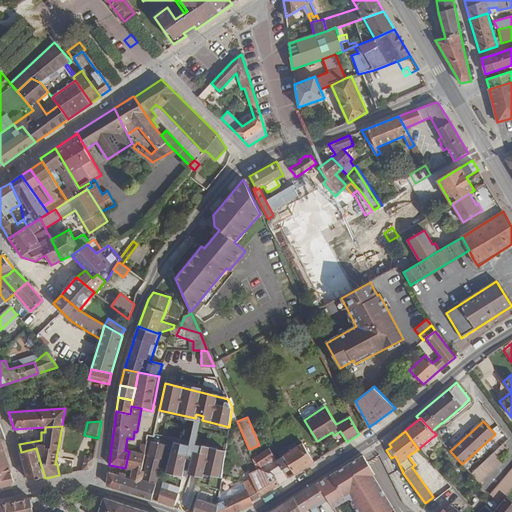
[(162,436),(154,435),(154,437),(152,437),(151,442),(160,444),(162,436)]
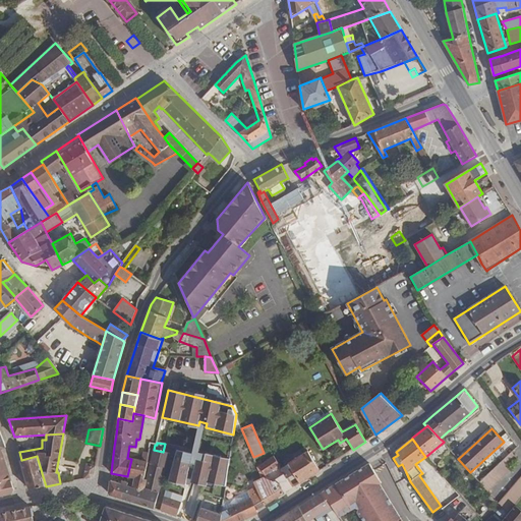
[(169,480),(185,484),(188,473),(193,454),(186,452),(187,448),(177,446),(169,480)]
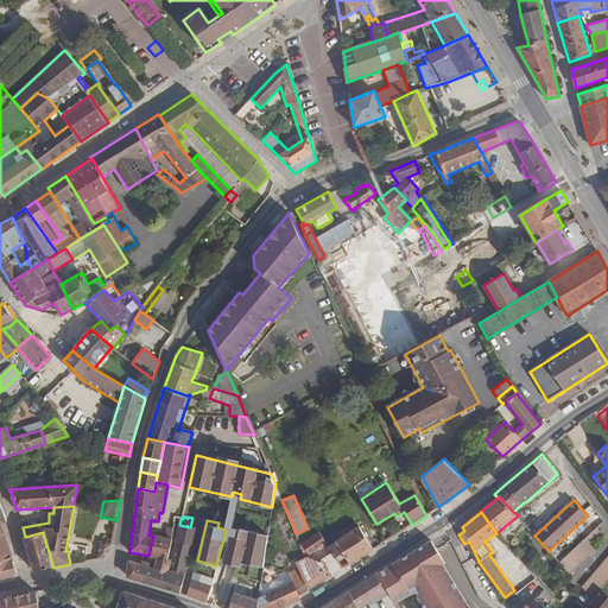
[(233,526),(219,523),(217,527),(226,530),(220,552),(226,553),(227,548),(229,548),(232,537),(239,539),(241,530),(233,527),(233,526)]
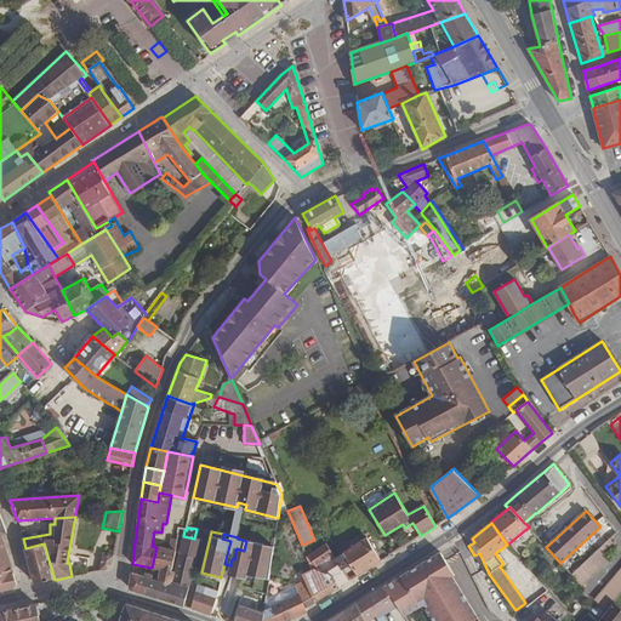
[(0,592),(15,588),(17,584),(1,535),(0,535),(0,592)]
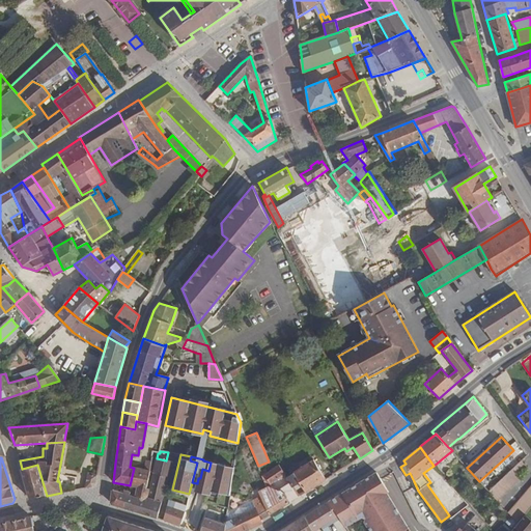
[(173,462),(166,460),(157,458),(155,467),(154,472),(149,490),(146,488),(149,471),(145,470),(134,468),(130,485),(136,487),(135,494),(123,490),(123,493),(112,490),(110,502),(112,505),(157,519),(162,501),(173,462)]
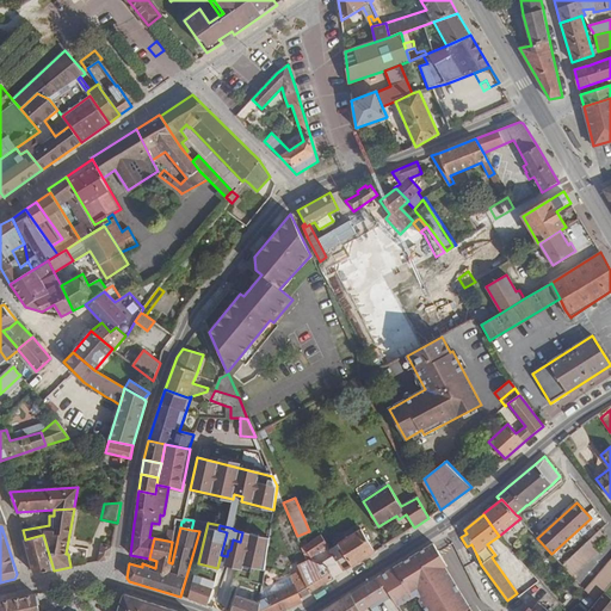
[(345,555),(352,566),(375,551),(360,530),(338,544),(329,549),(335,560),(345,555)]
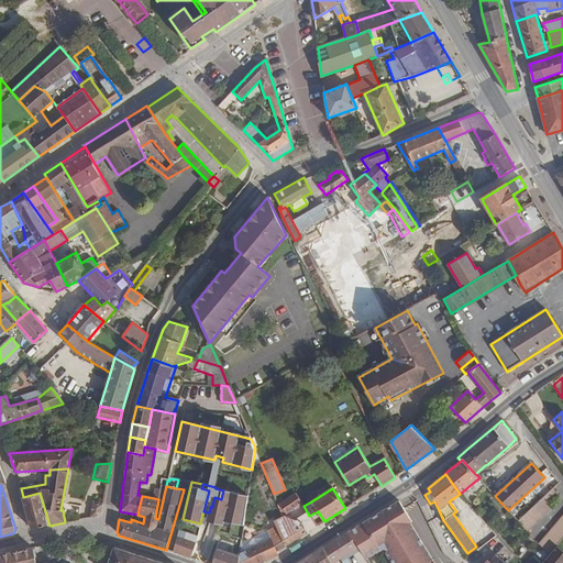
[(522,526),(526,530),(551,506),(548,503),(558,494),(553,488),(550,490),(518,520),(522,526)]
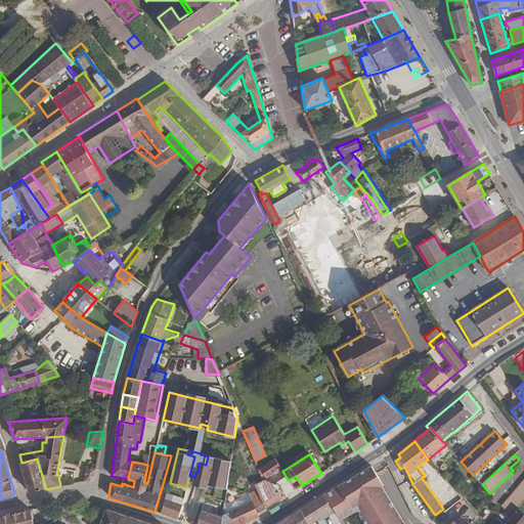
[(194,477),(192,482),(227,490),(230,468),(221,466),(222,461),(208,456),(206,465),(200,463),(198,472),(195,472),(194,477)]
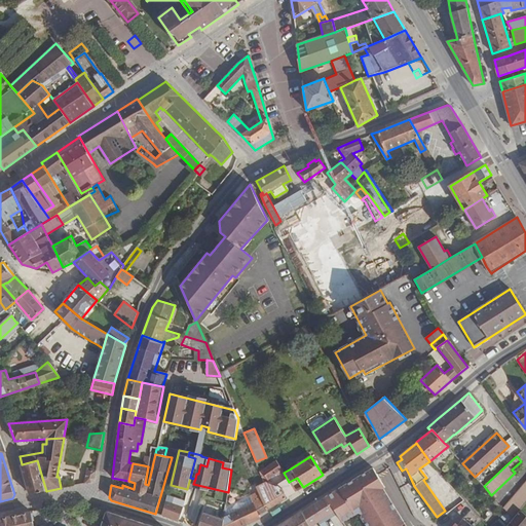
[(37,460),(22,464),(30,494),(46,491),(37,460)]
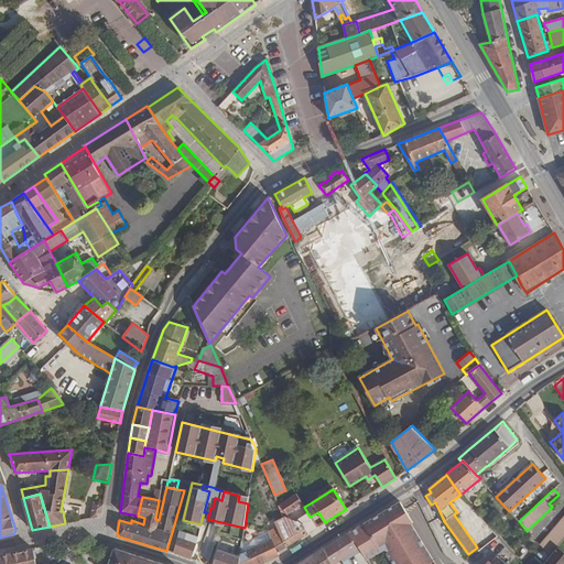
[(288,514),(302,505),(303,505),(296,494),(280,505),(288,514)]
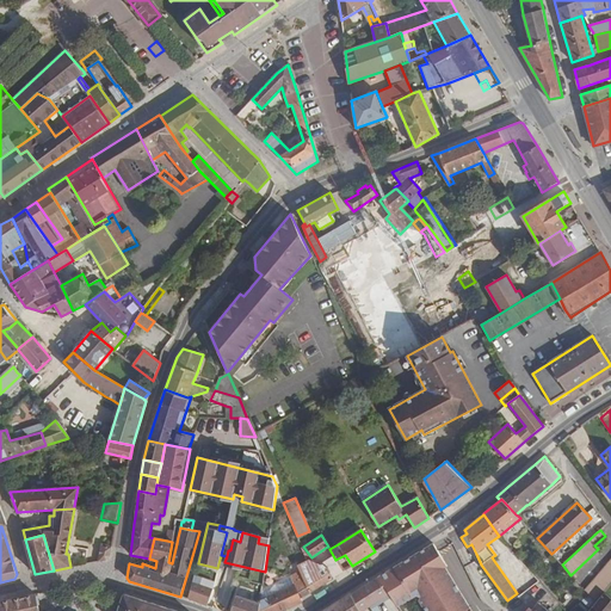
[(426,547),(378,576),(395,602),(397,606),(415,594),(420,596),(419,600),(426,610),(471,610),(445,567),(448,566),(433,543),(426,547)]
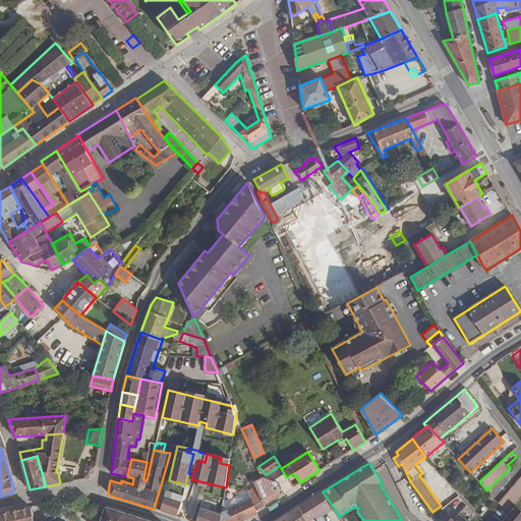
[(91,478),(94,475),(96,465),(88,464),(84,479),(91,478)]
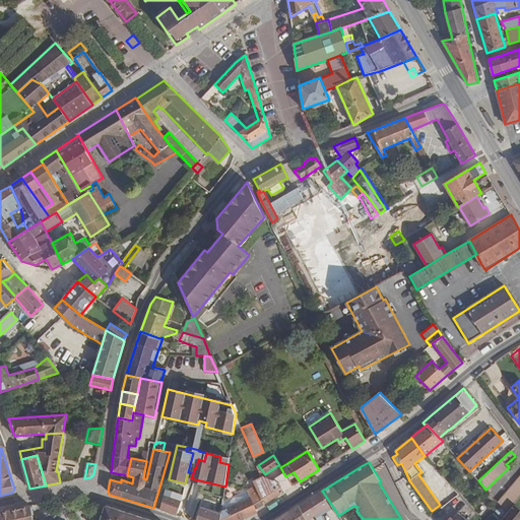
[(498,502),(507,511),(513,504),(519,496),(519,473),(497,501),(498,502)]
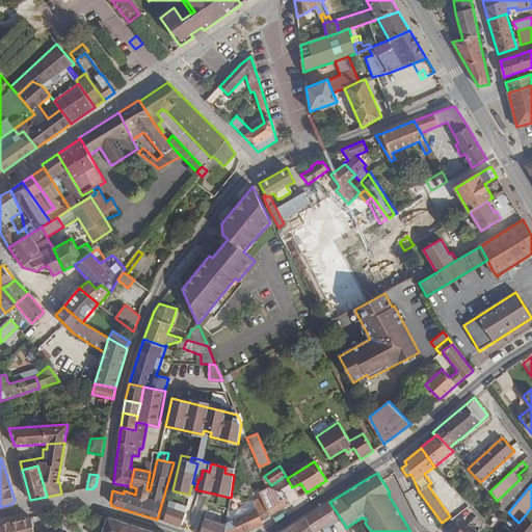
[(269,516),(290,503),(286,494),(267,487),(259,491),(262,498),(269,516)]
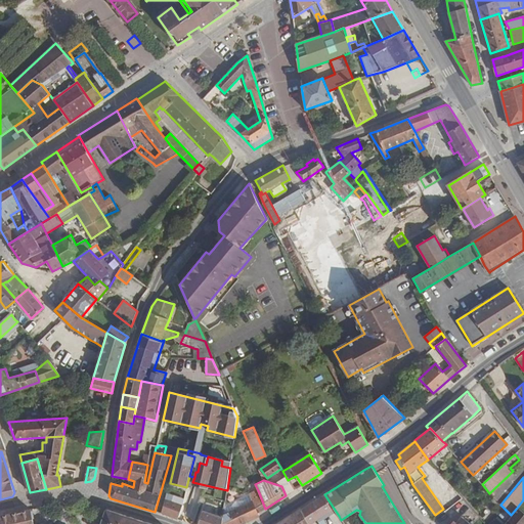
[(281,486),(286,495),(294,490),(289,481),(281,486)]
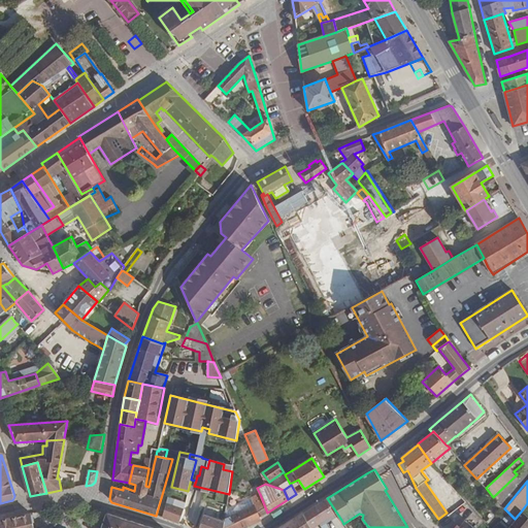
[(254,504),(225,517),(225,521),(224,527),(244,527),(261,521),(260,517),(267,513),(260,494),(251,498),(254,504)]
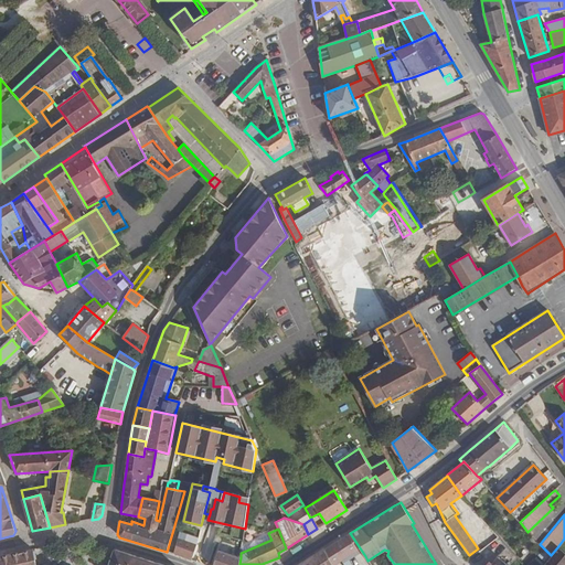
[(180,532),(173,553),(191,560),(196,544),(182,540),(184,534),(180,532)]
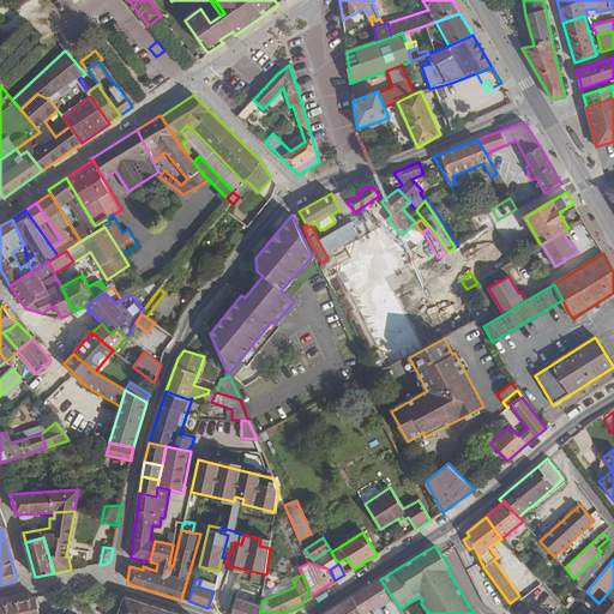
[(295,587),(292,579),(263,591),(262,601),(295,587)]
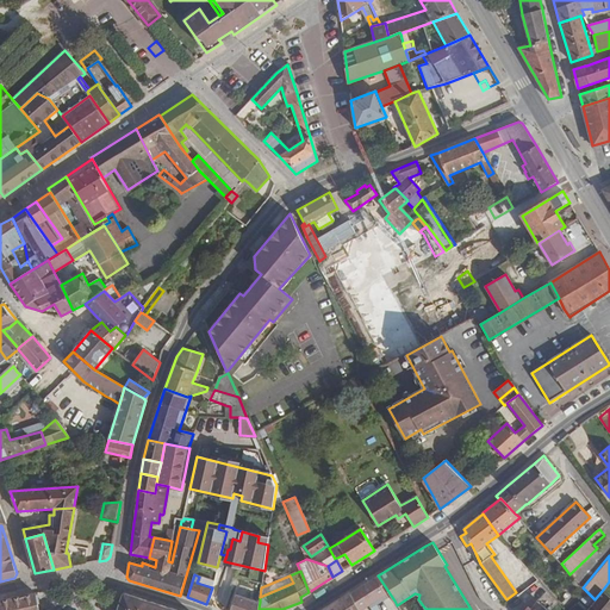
[(369,605),(378,601),(381,605),(386,603),(387,605),(394,601),(378,576),(358,589),(369,605)]
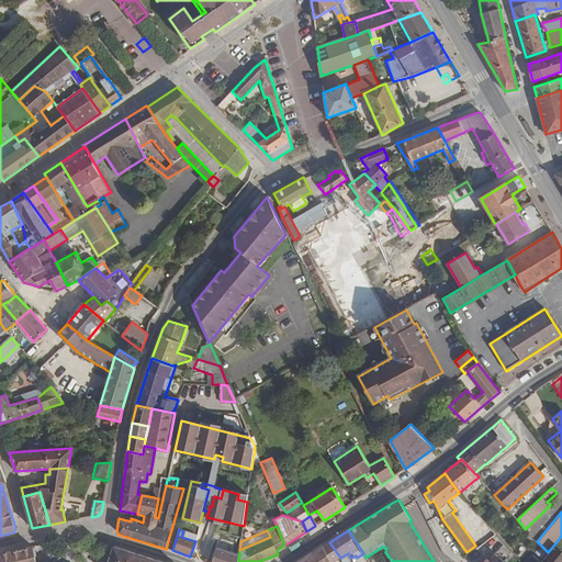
[(198,536),(183,531),(181,537),(195,541),(198,536)]
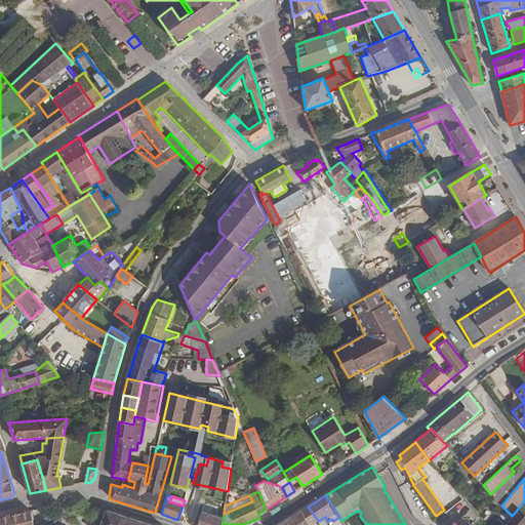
[(309,524),(311,524),(318,521),(308,507),(301,511),(309,524)]
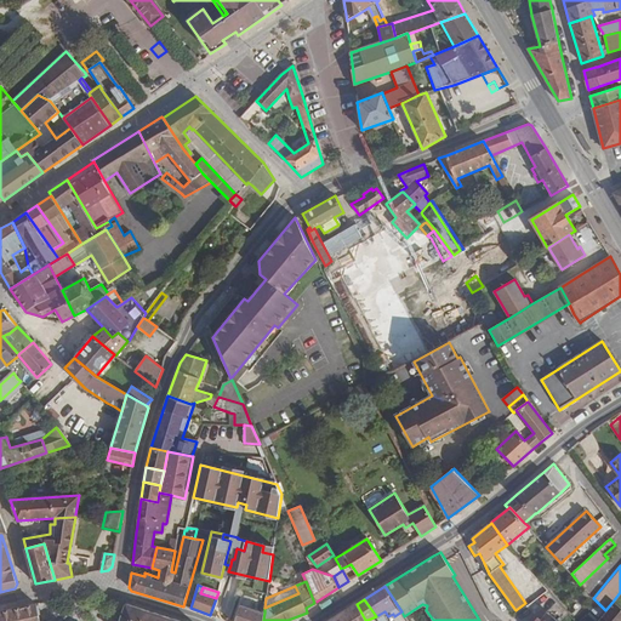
[(587,614),(594,620),(597,620),(605,611),(605,610),(594,599),(584,610),(587,614)]
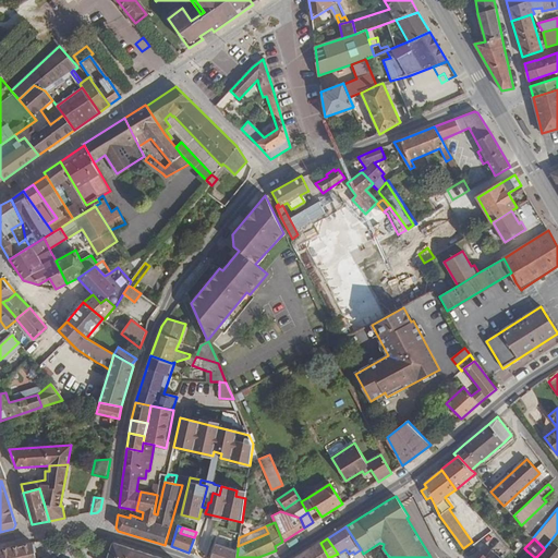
[(544,549),(536,557),(557,557),(557,546),(550,541),(544,548),(544,549)]
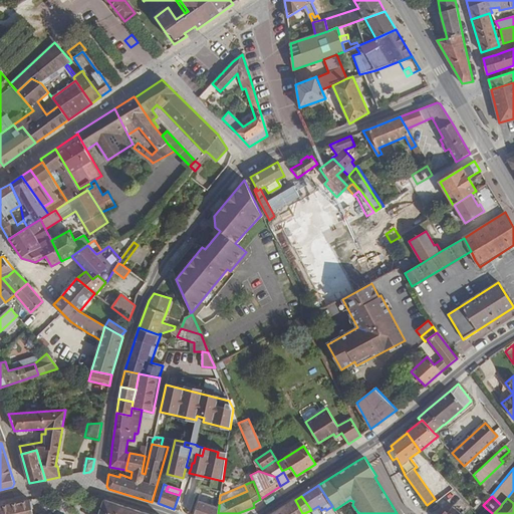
[(33,513),(30,500),(0,505),(0,513),(33,513)]
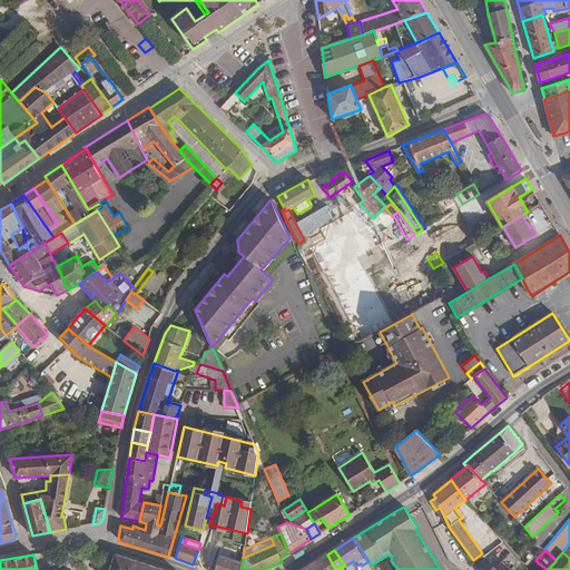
[(51,554),(39,557),(41,568),(53,566),(51,554)]
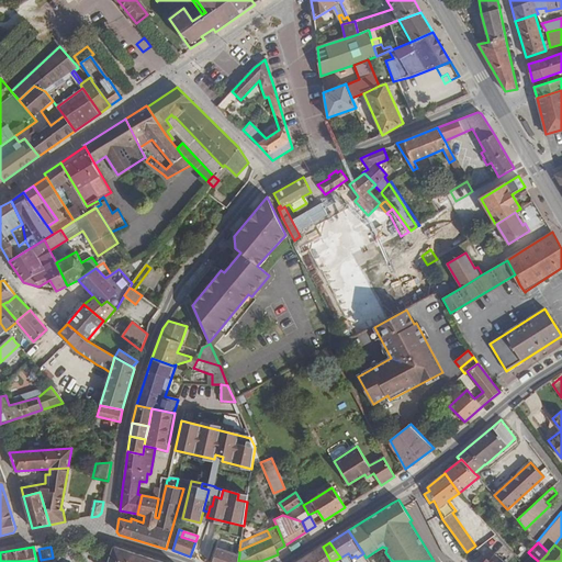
[(163,561),(115,547),(113,548),(108,561),(163,561)]
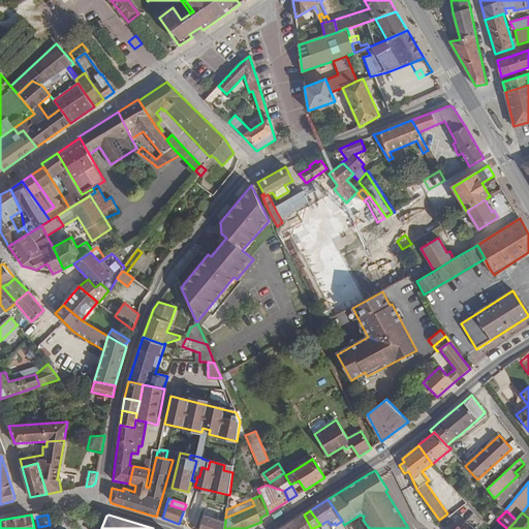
[(311,528),(304,515),(280,528),(311,528)]
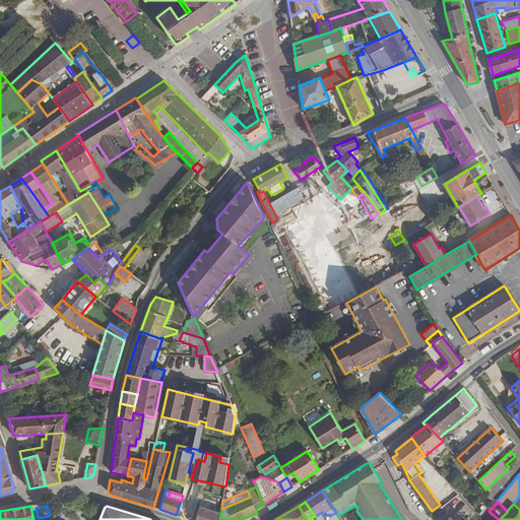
[(220,519),(221,513),(202,508),(197,519),(220,519)]
